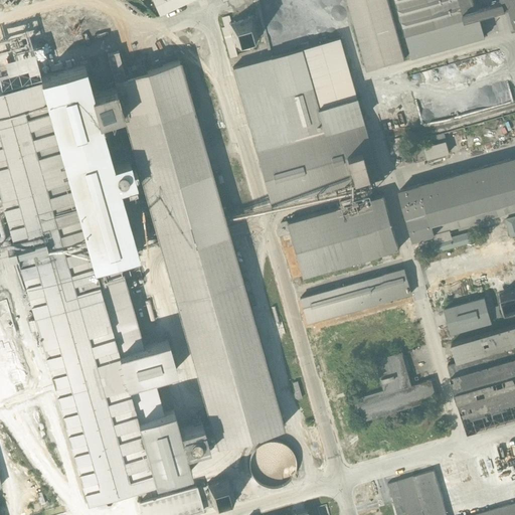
[(154,0),(161,16),(195,0),(154,0)]
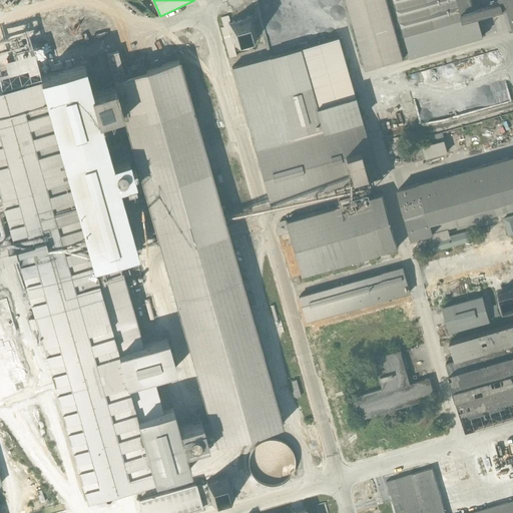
[(387,0),(344,0),(365,70),(404,58),(387,0)]
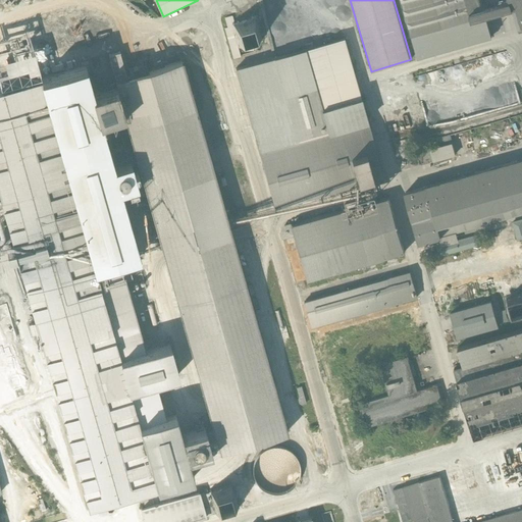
[(521,0),(403,0),(420,59),(521,31),(521,0)]
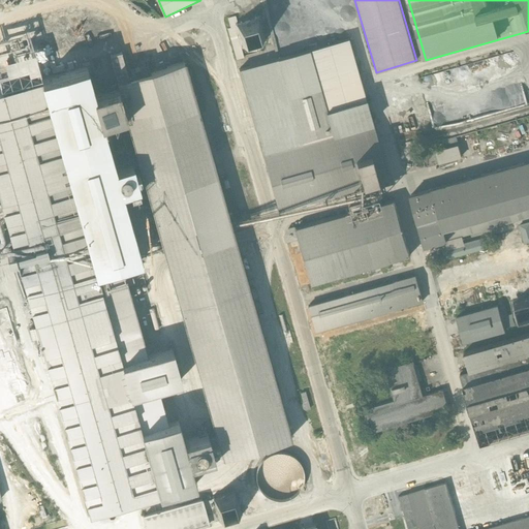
[(229,29),(237,59),(244,58),(241,47),(280,37),(275,16),(240,24),(238,16),(228,18),(231,29),(229,29)]
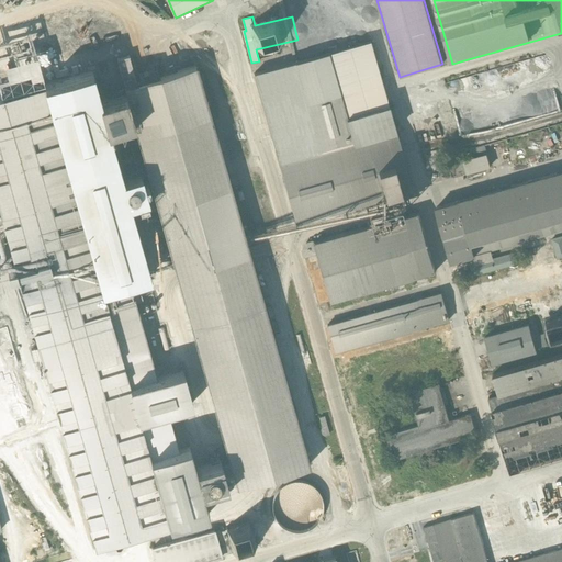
[(254,75),(298,223),(414,189),(370,41),(254,75)]
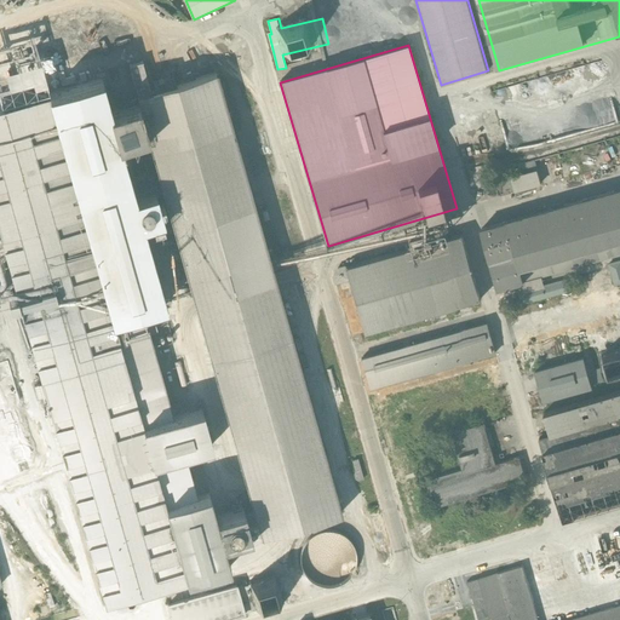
[(0,108),(0,234),(104,603),(231,568),(224,544),(251,537),(244,511),(217,518),(210,494),(196,499),(184,454),(213,446),(202,409),(173,417),(154,349),(167,345),(161,322),(147,326),(142,310),(165,303),(143,225),(165,219),(160,201),(168,199),(139,96),(150,92),(143,63),(130,67),(131,72),(0,108)]
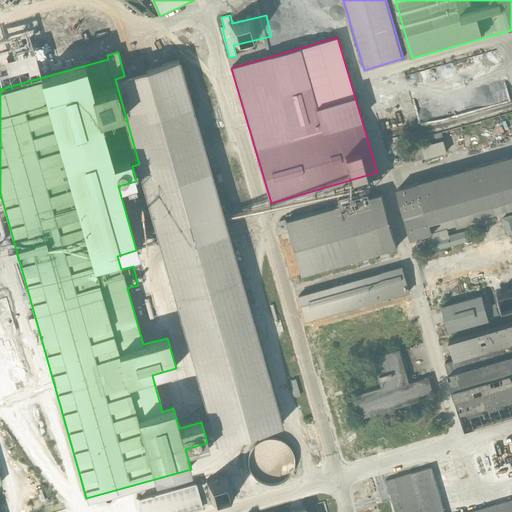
[(139,164),(217,442),(281,424),(178,61),(124,76),(115,79),(139,164)]
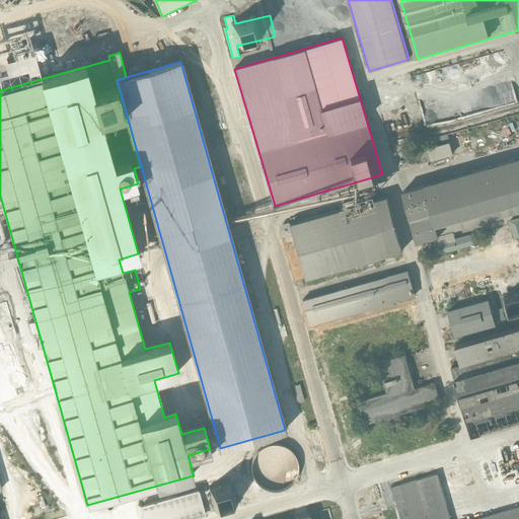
[(454,142),(432,147),(435,160),(457,155),(454,142)]
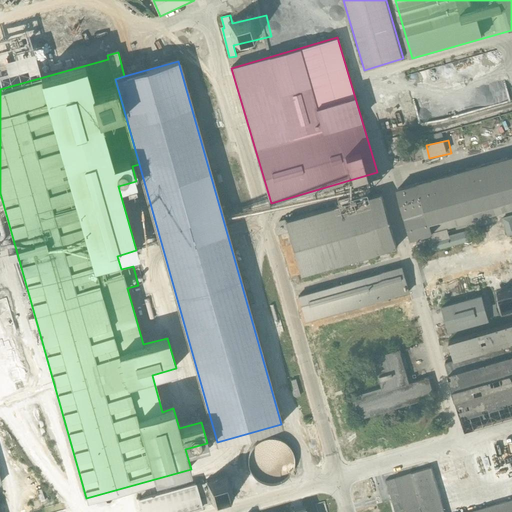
[(403,153),(406,163),(427,156),(426,150),(413,155),(412,150),(403,153)]
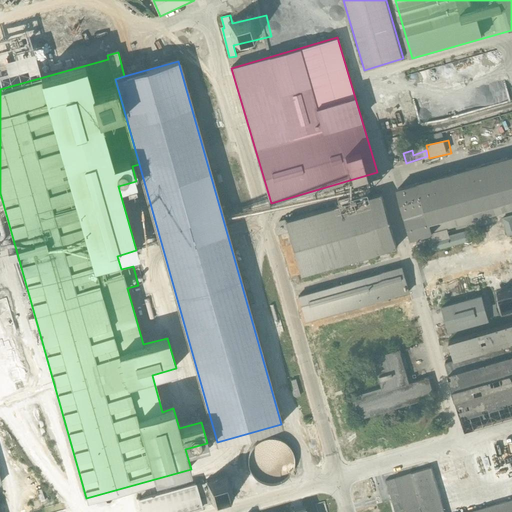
[(511,157),(397,190),(411,239),(511,209),(511,157)]
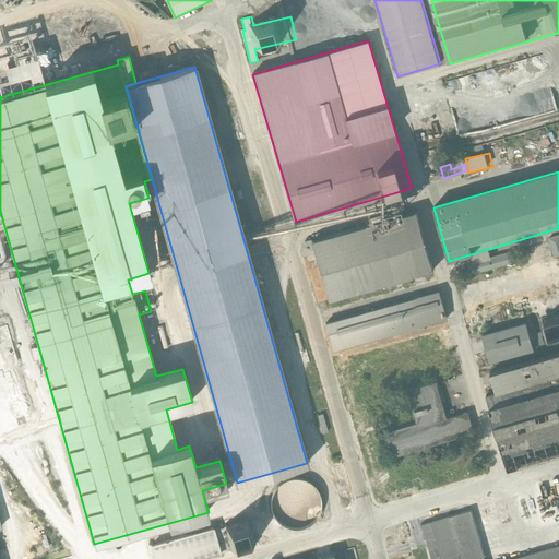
[(314,251),(329,300),(372,287),(375,298),(427,283),(424,273),(433,270),(417,211),(311,241),(311,240),(305,242),(299,250),(301,256),(314,251)]
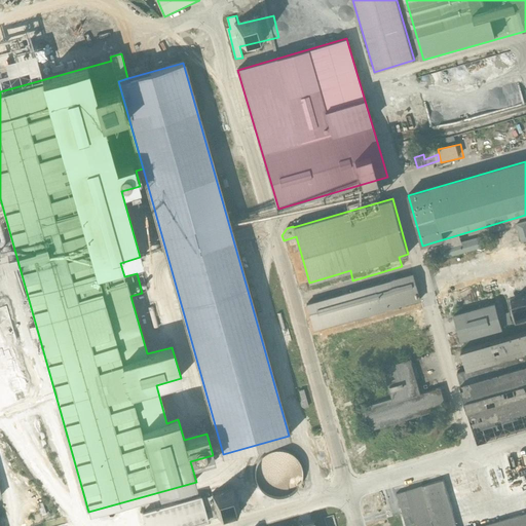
[(525,222),(517,225),(522,242),(525,240),(525,222)]
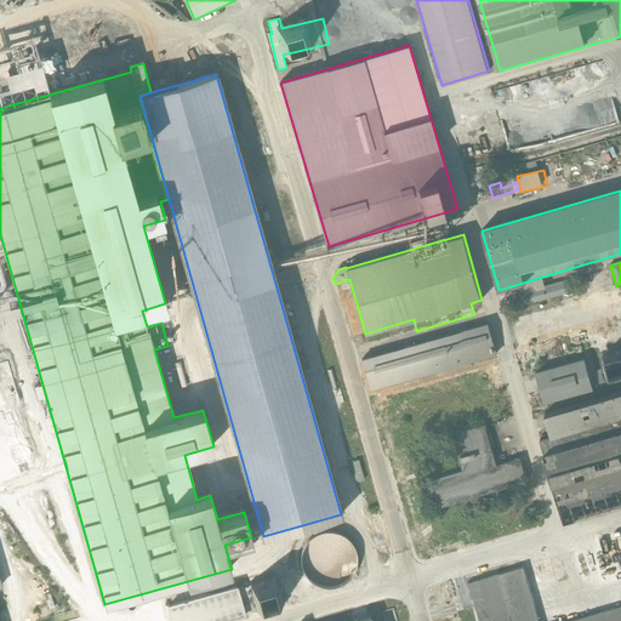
[(569,281),(528,294),(529,297),(533,296),(535,302),(573,291),(569,281)]
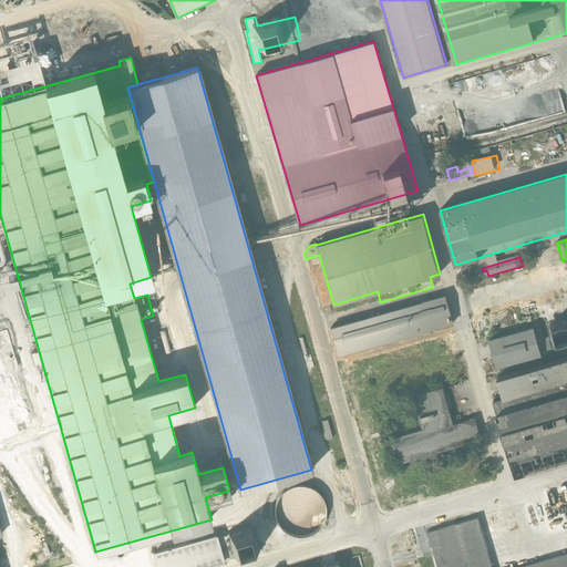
[(330,328),(338,356),(453,322),(444,295),(330,328)]
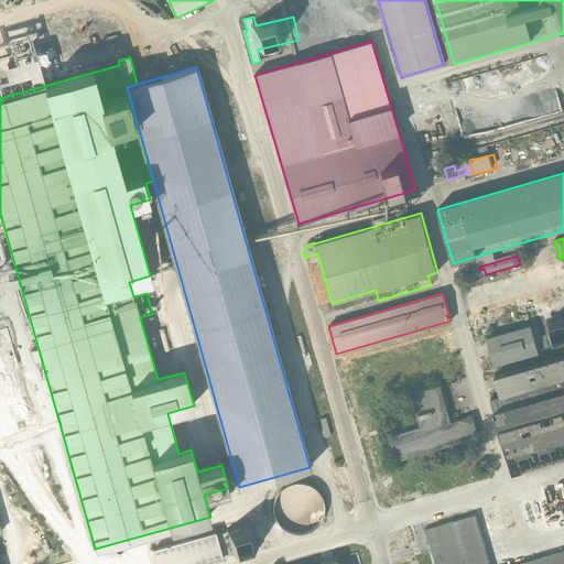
[(563,317),(545,323),(552,344),(563,339),(563,317)]
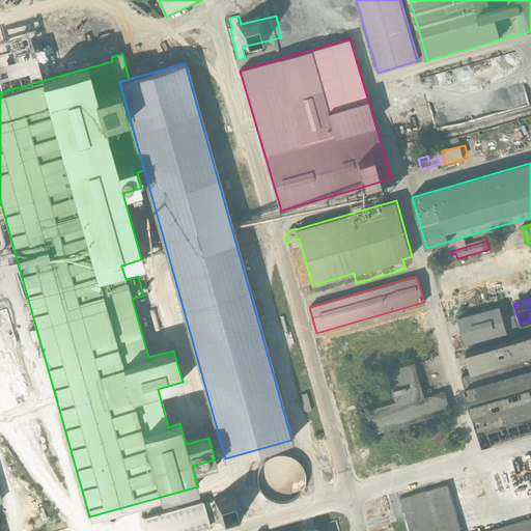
[(457,318),(465,343),(506,332),(499,307),(457,318)]
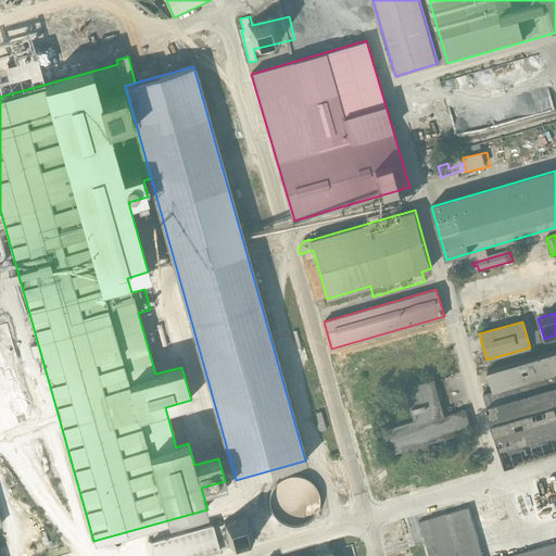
[(555,451),(555,350),(488,370),(494,390),(483,393),(505,467),(555,451)]
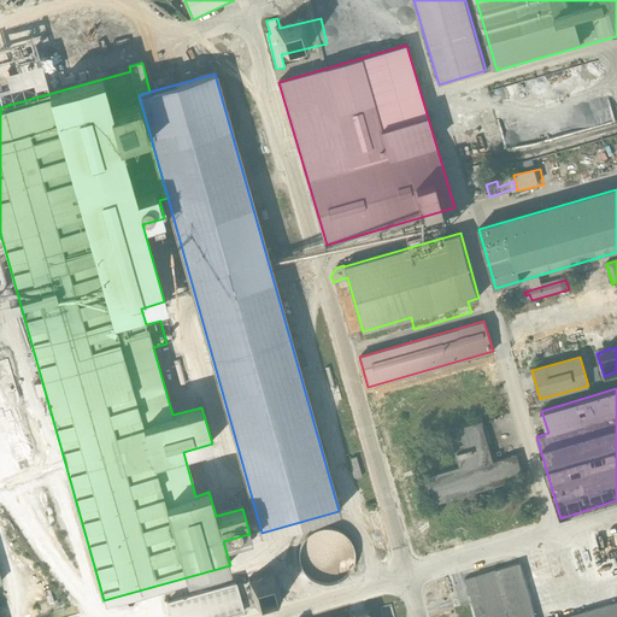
[(423,479),(430,506),(523,479),(516,456),(493,462),(481,422),(447,432),(458,468),(423,479)]
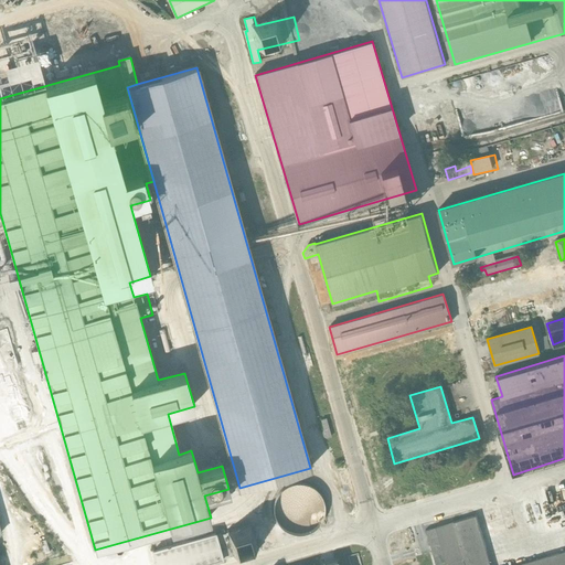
[(320,536),(331,494),(288,482),(277,524),(320,536)]
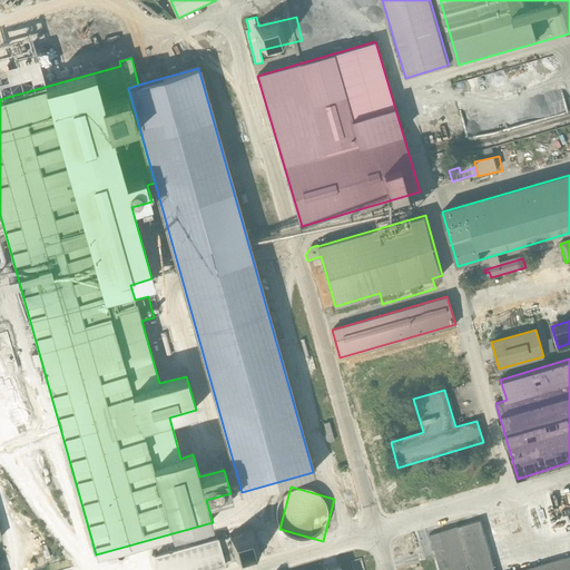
[(569,569),(569,556),(521,569),(494,569),(480,520),(429,536),(438,569),(446,569),(453,568),(453,569),(569,569)]
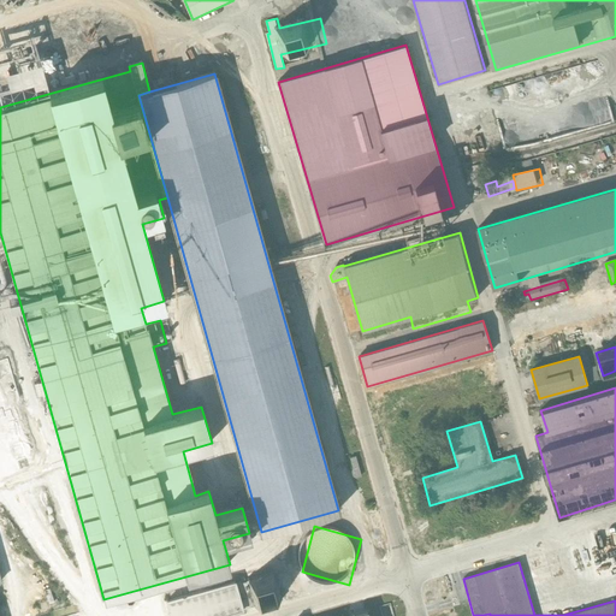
[(175,615),(224,615),(229,615),(225,603),(235,602),(234,598),(243,596),(240,582),(171,599),(175,615)]
